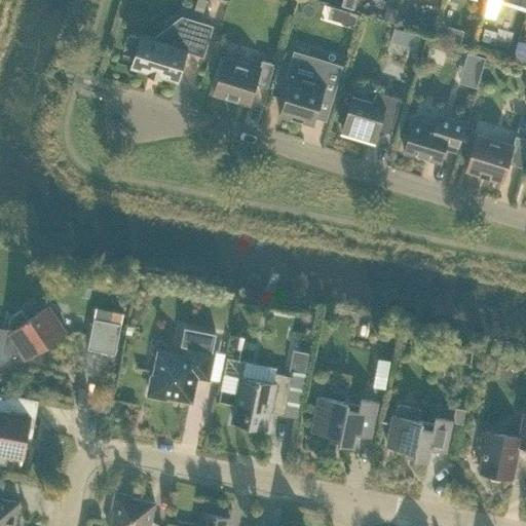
[(205,0),(196,0),(194,9),(202,12),(207,0),(205,0)]
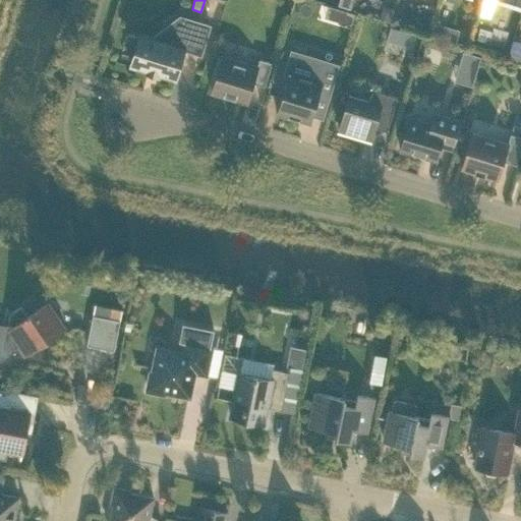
[(353,0),(351,0),(340,0),(338,6),(350,10),(353,0)]
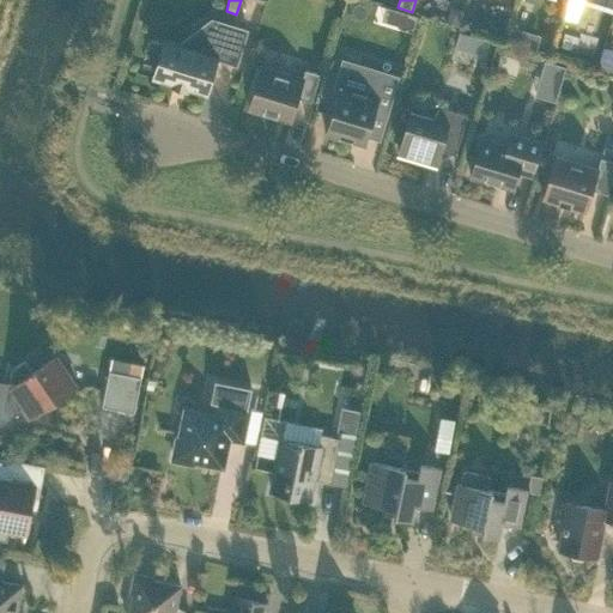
[(459,25),(463,11),(450,7),(445,22),(459,25)]
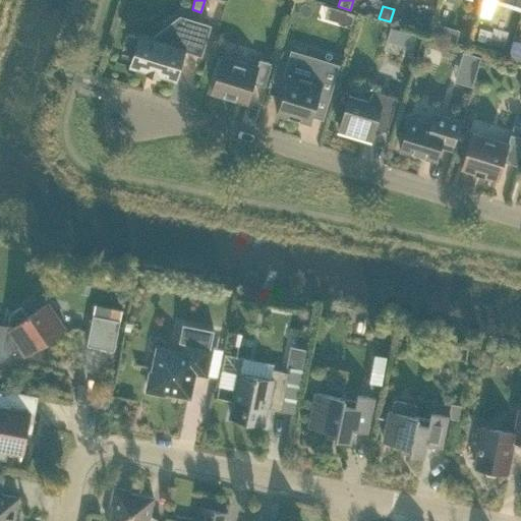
[(407,14),(395,11),(391,23),(403,26),(407,14)]
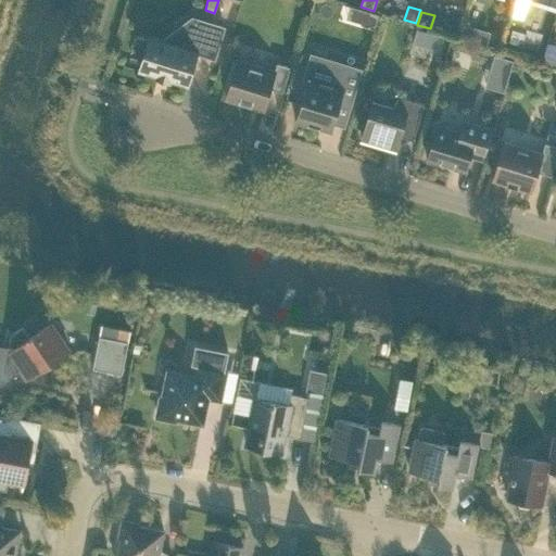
[(169,84),(169,81),(187,86),(196,55),(215,62),(226,27),(191,17),(164,40),(163,42),(149,38),(139,72),(156,77),(155,79),(169,84)]
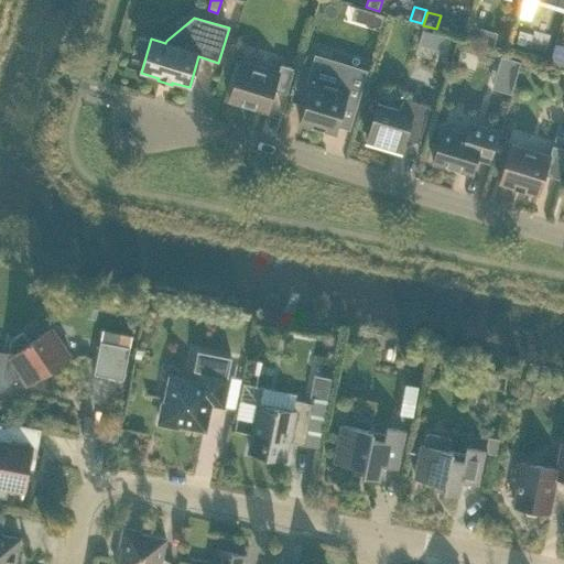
[(436,34),(432,50),(445,53),(449,38),(436,34)]
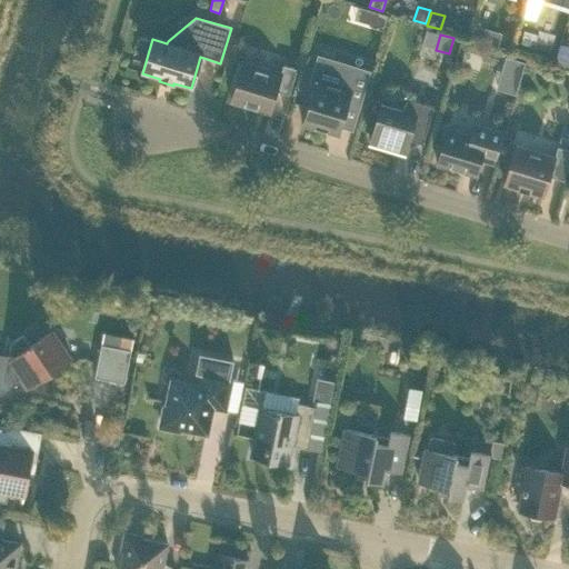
[(319,131),(320,127),(338,133),(340,127),(352,130),(371,71),(317,55),(308,81),(316,83),(302,127),(319,131)]
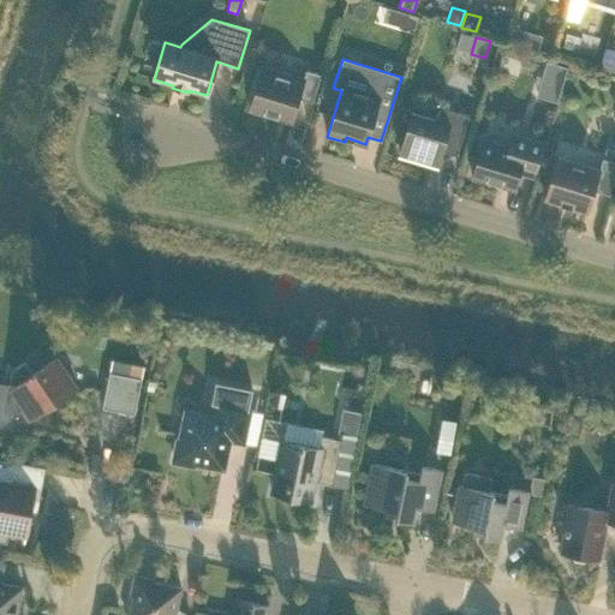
[(543,77),(563,83),(567,70),(547,64),(543,77)]
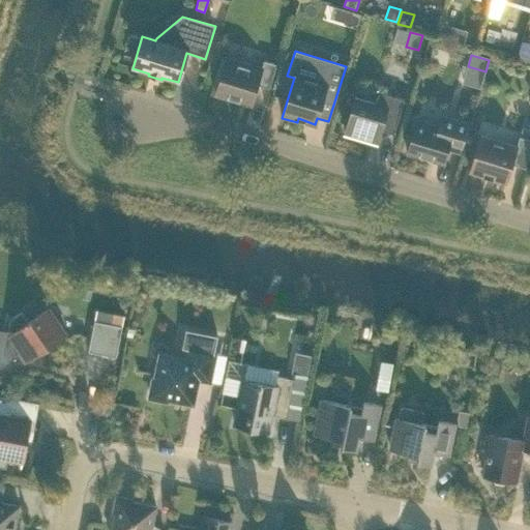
[(215,92),(215,93),(252,105),(252,104),(257,85),(269,88),(276,64),(264,61),(261,68),(226,58),(215,92)]
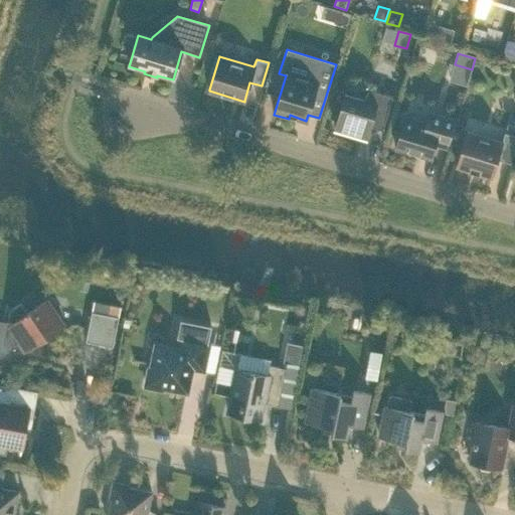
[(337,120),(335,129),(366,138),(369,126),(382,130),(392,98),(369,91),(364,101),(344,95),(342,102),(335,99),(329,118),(337,120)]
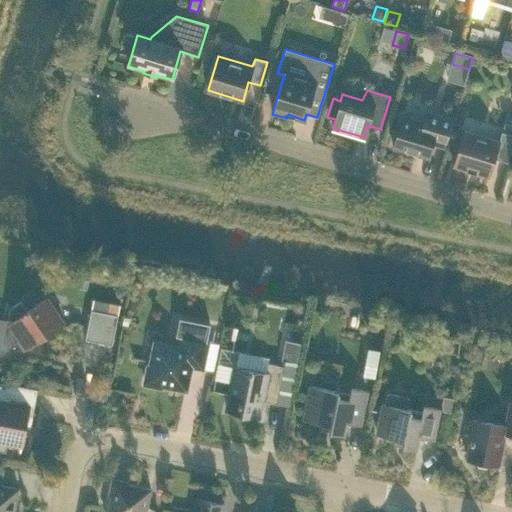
[(394,146),(393,145),(393,147),(428,158),(429,156),(428,156),(434,139),(445,142),(452,119),(431,113),(428,124),(402,117),(394,146)]
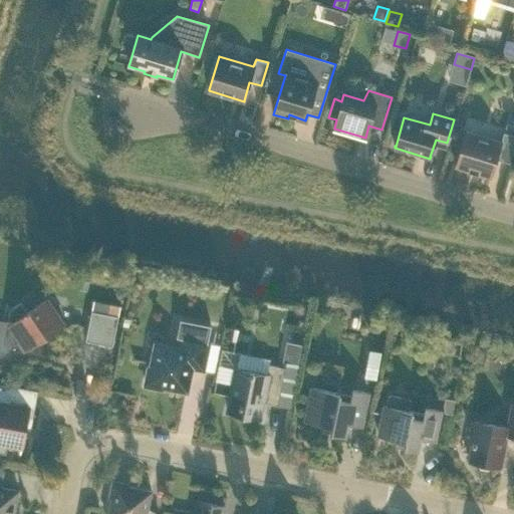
[(513,118),(508,117),(505,129),(513,132),(513,118)]
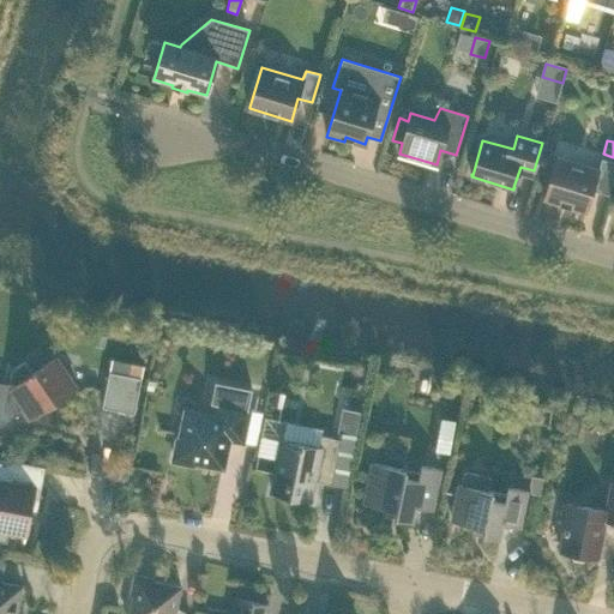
[(613,162),(602,158),(599,169),(557,157),(545,198),(559,203),(559,204),(571,208),(571,206),(587,211),(593,191),(608,196),(613,175),(613,162)]
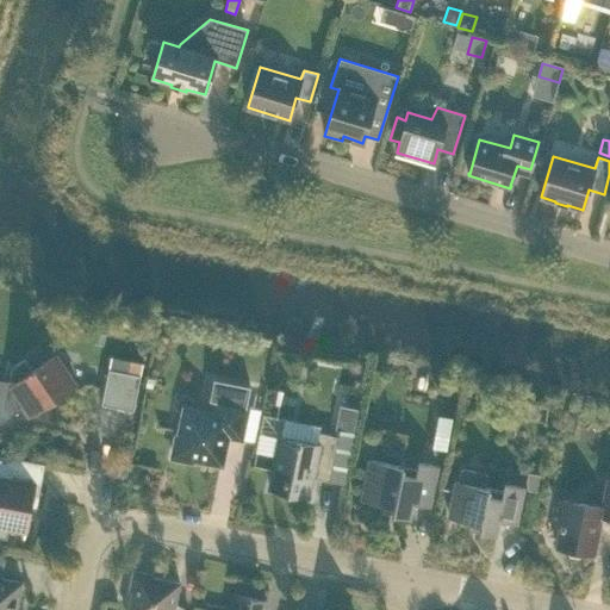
[(23,409),(29,417),(75,385),(55,356),(32,371),(24,360),(12,368),(4,408),(10,417),(23,409)]
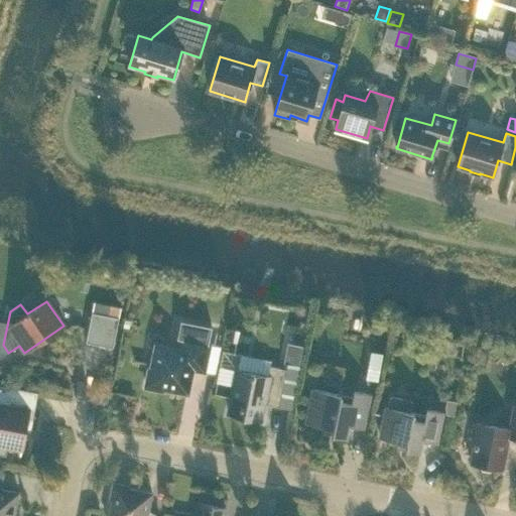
[(120,307),(94,301),(91,312),(86,343),(112,348),(118,317),(120,307)]
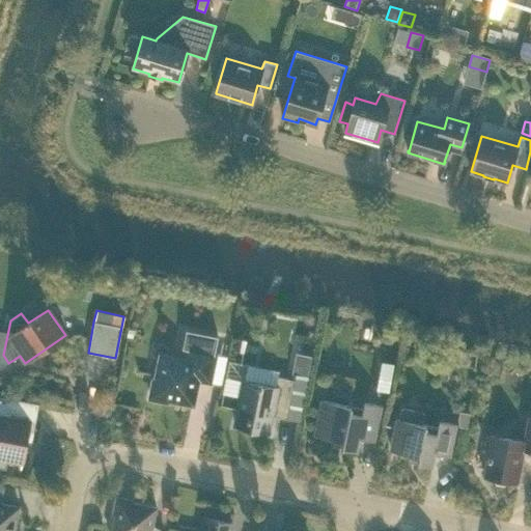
[(154,381),(149,398),(167,401),(168,399),(192,403),(197,380),(210,383),(215,355),(188,350),(185,362),(161,358),(156,382),(154,381)]
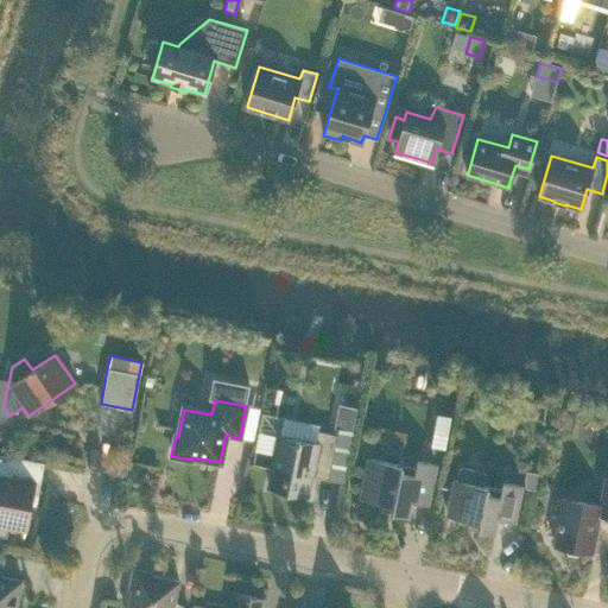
[(334,428),(352,431),(356,409),(339,405),(334,428)]
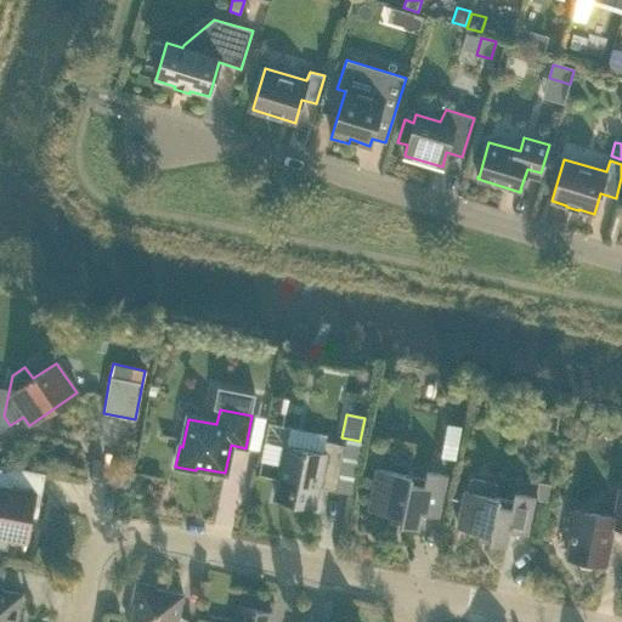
[(323,454),(286,447),(275,499),(314,507),(317,487),(323,484),(337,486),(345,446),(326,442),(323,454)]
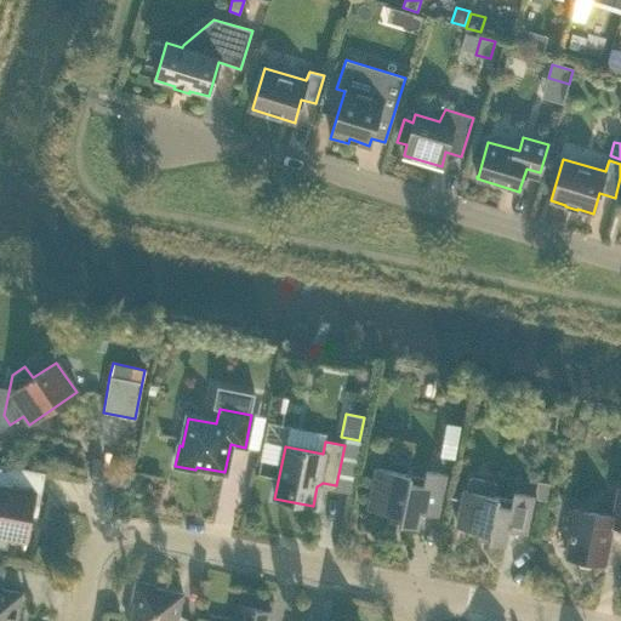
[(442,443),(439,457),(454,460),(456,445),(442,443)]
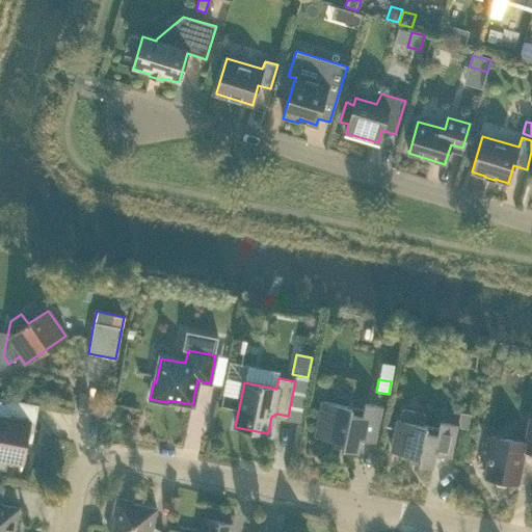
[(26,443),(31,444),(40,405),(0,397),(0,468),(5,469),(6,462),(21,464),(19,474),(21,475),(26,443)]
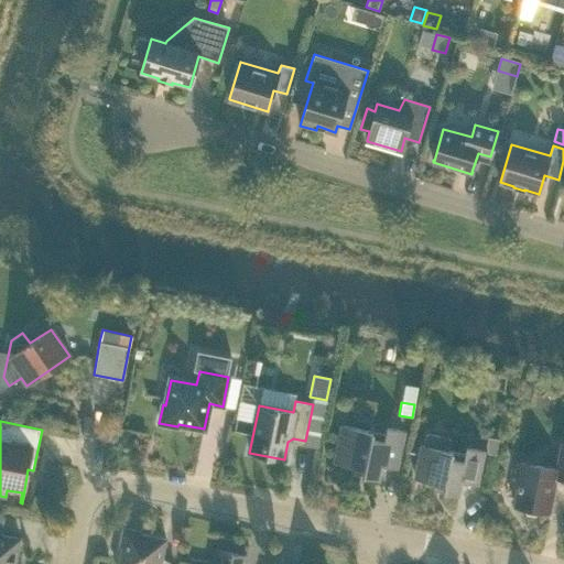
[(384,434),(342,426),(335,463),(364,469),(362,475),(379,479),(381,466),(396,468),(403,431),(387,427),(384,434)]
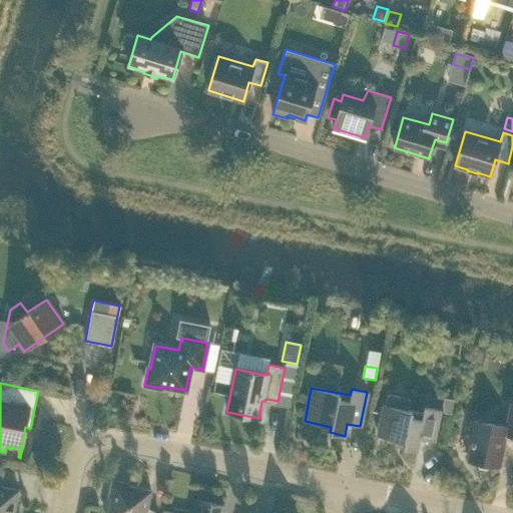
[(404,442),(403,448),(417,450),(420,439),(433,442),(439,410),(424,407),(423,413),(408,410),(410,399),(387,395),(385,405),(384,405),(377,436),(404,442)]
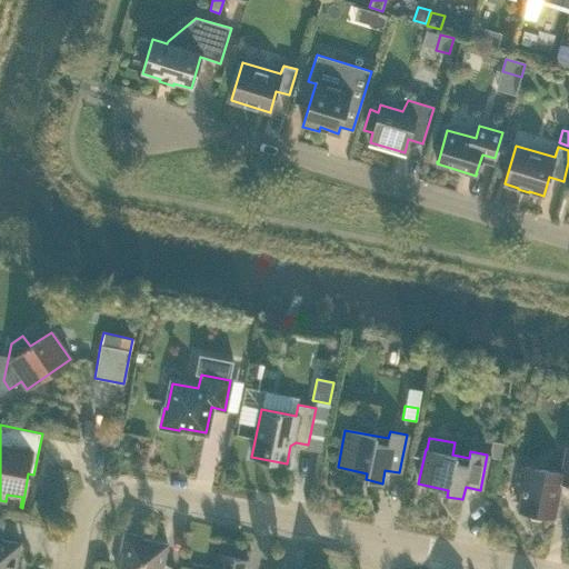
[(500,459),(503,443),(492,441),(490,449),(492,450),(491,457),(500,459)]
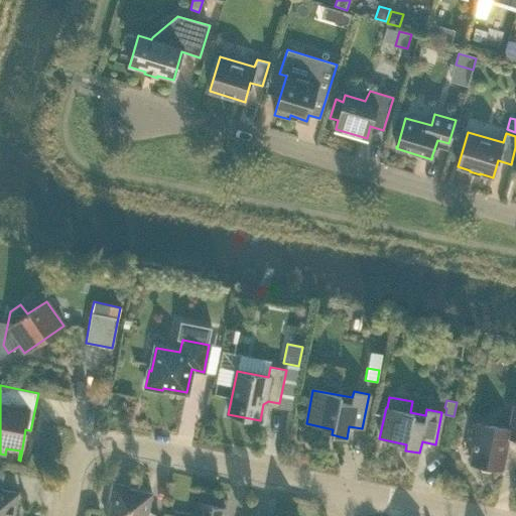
[(470,422),(466,445),(474,446),(470,463),(502,469),(508,437),(515,438),(515,406),(513,406),(509,429),(470,422)]
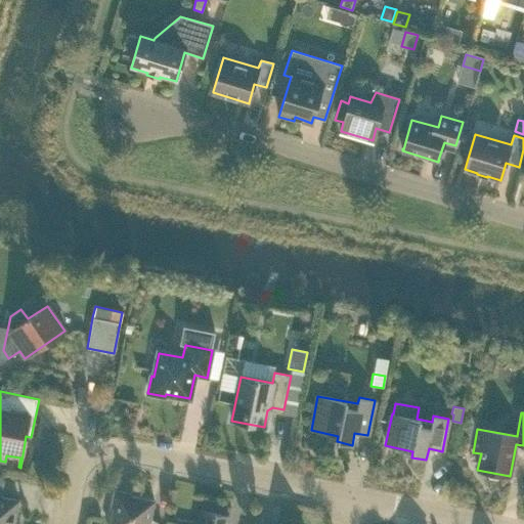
[(110,523),(149,523),(155,501),(131,496),(131,493),(114,490),(111,508),(114,508),(110,523)]
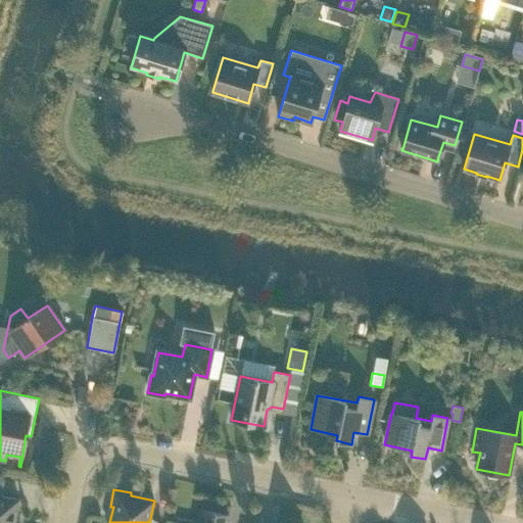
[(0,522),(14,522),(18,500),(0,495),(0,522)]
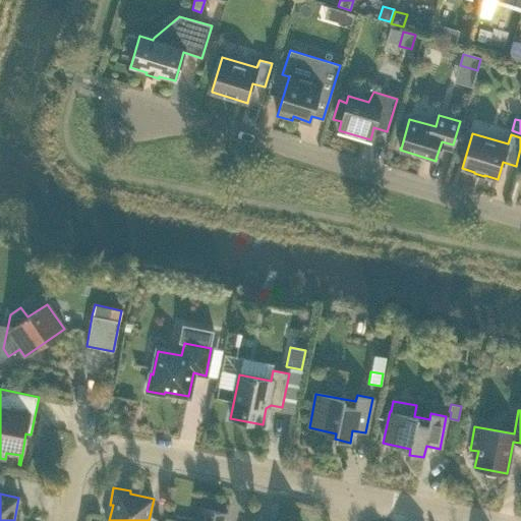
[(226,520),(228,513),(200,508),(197,520),(226,520)]
